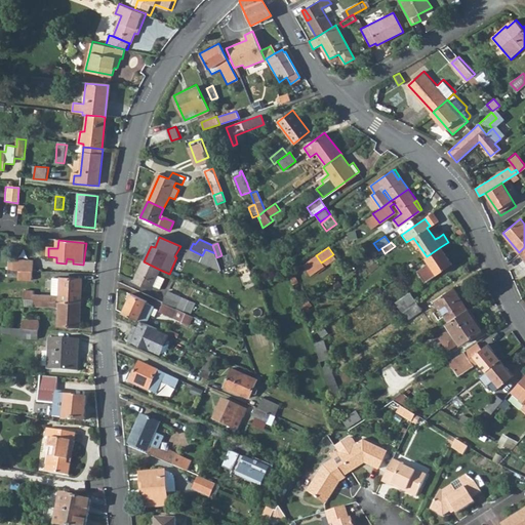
[(436,275),(437,275),(452,265),(440,247),(427,256),(425,257),(429,264),(417,271),(426,283),(436,275)]
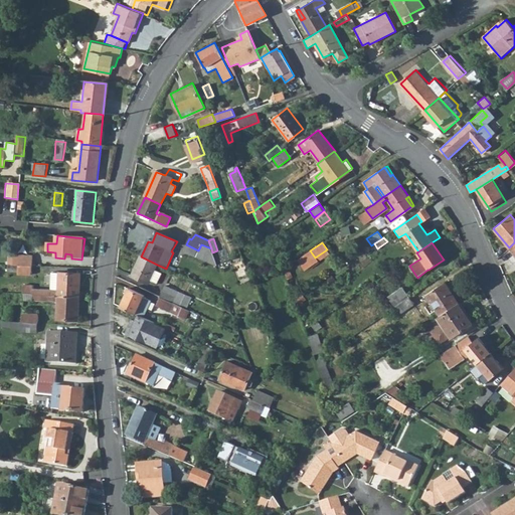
[(182,250),(195,256),(198,250),(186,244),(182,250)]
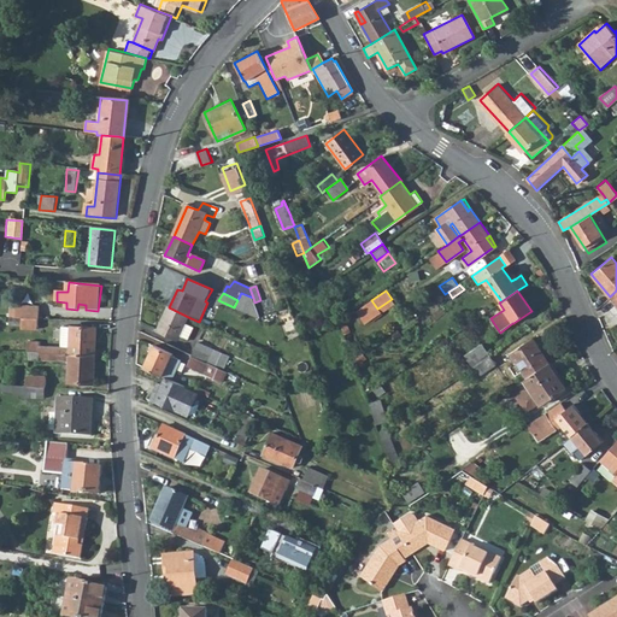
[(234,307),(259,319),(260,318),(254,303),(253,298),(241,293),(238,300),(234,307)]
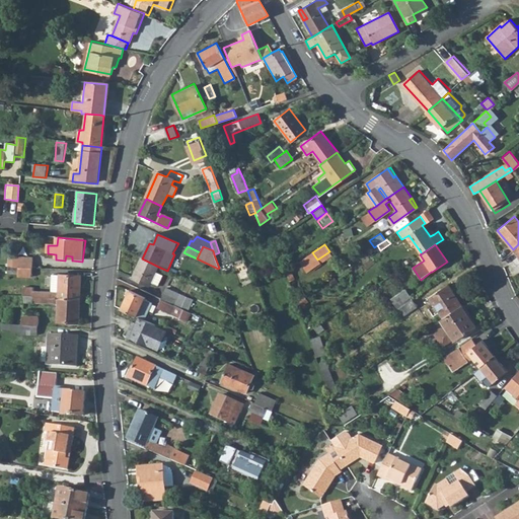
[(317,260),(312,252),(305,257),(313,269),(320,264),(317,260)]
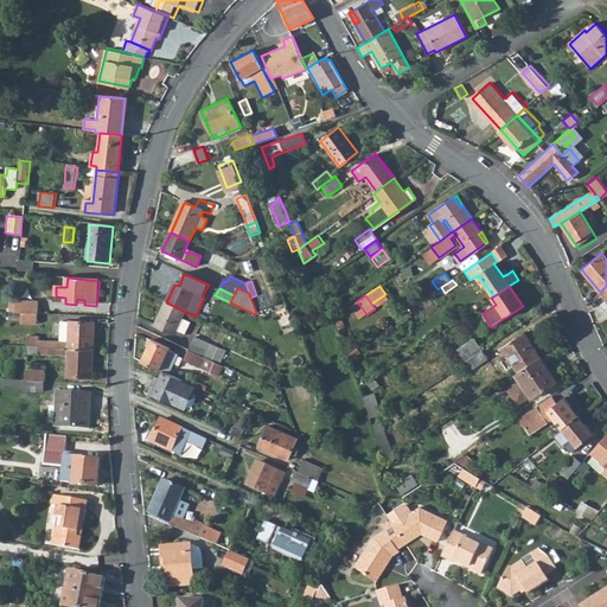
[(16,300),(14,312),(38,313),(39,301),(16,300)]
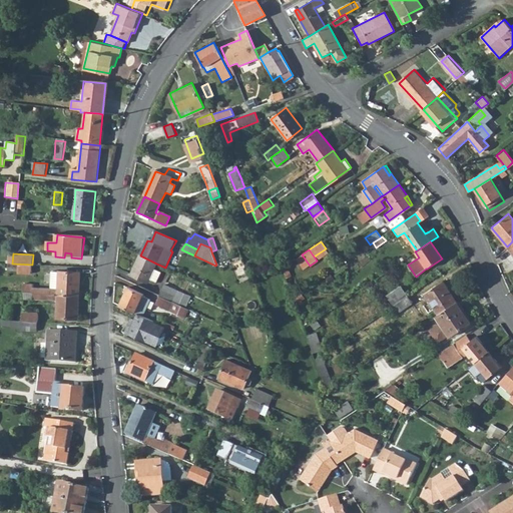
[(130,277),(146,285),(147,283),(152,272),(156,264),(140,255),(130,277)]
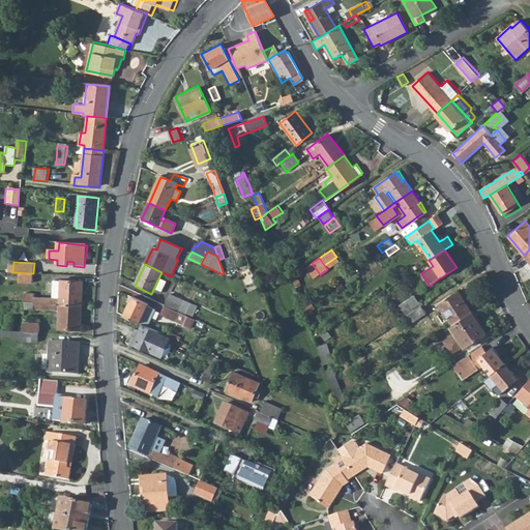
[(19,282),(33,283),(33,273),(12,272),(8,272),(8,278),(19,280),(19,282)]
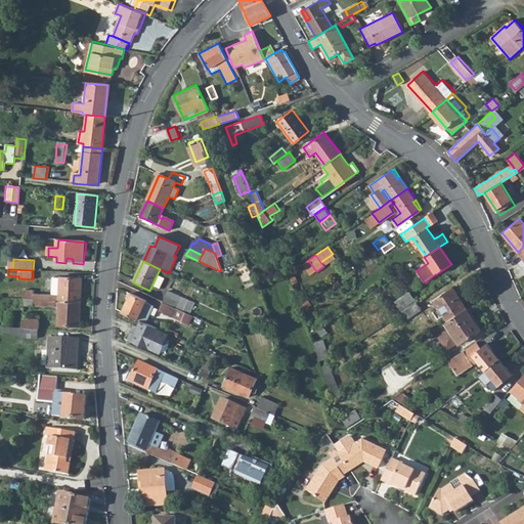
[(156,277),(150,289),(158,292),(163,280),(156,277)]
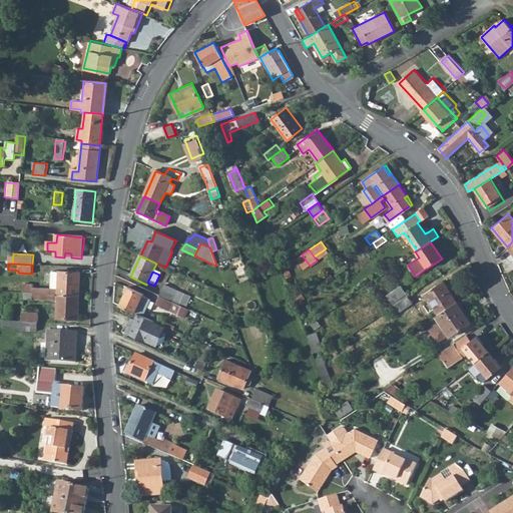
[(23,293),(79,296),(81,274),(53,273),(51,289),(34,288),(34,284),(24,284),(23,293)]
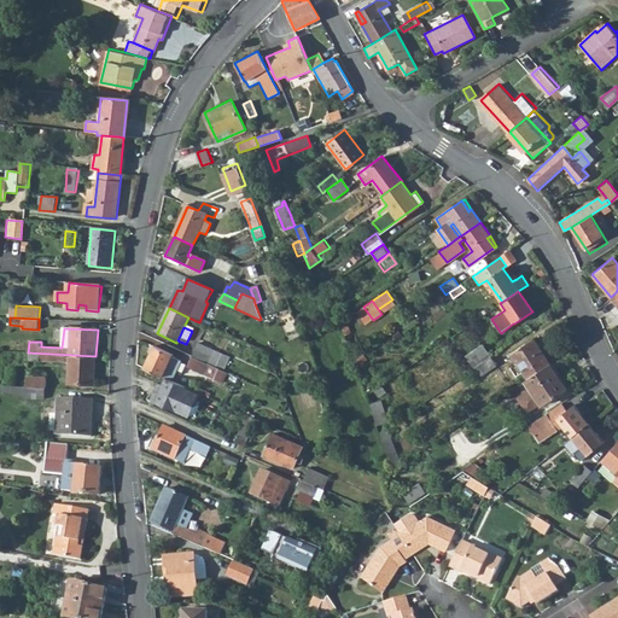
[(511,354),(517,363),(524,372),(528,379),(551,363),(532,338),(511,354)]
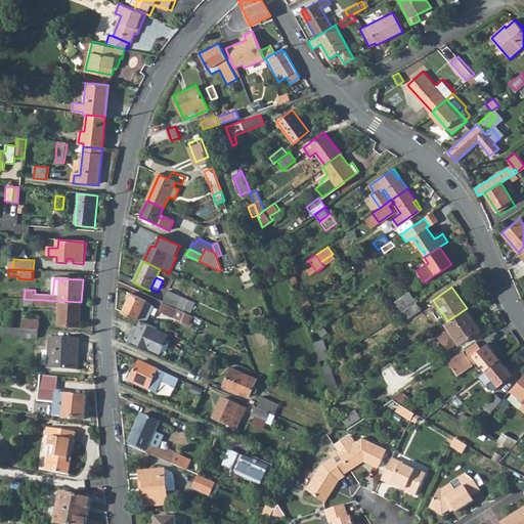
[(168,291),(163,303),(186,313),(192,302),(168,291)]
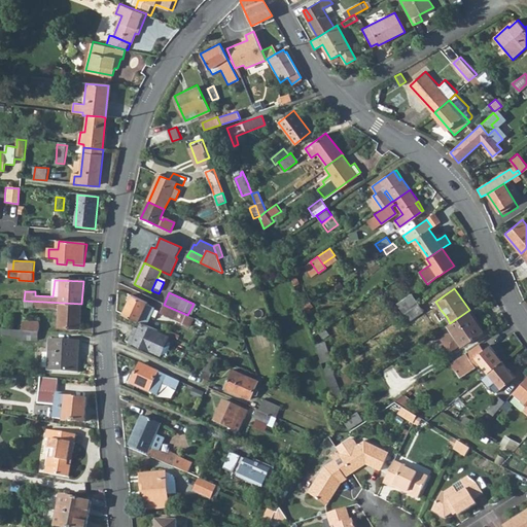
[(419,304),(412,294),(397,305),(405,314),(419,304)]
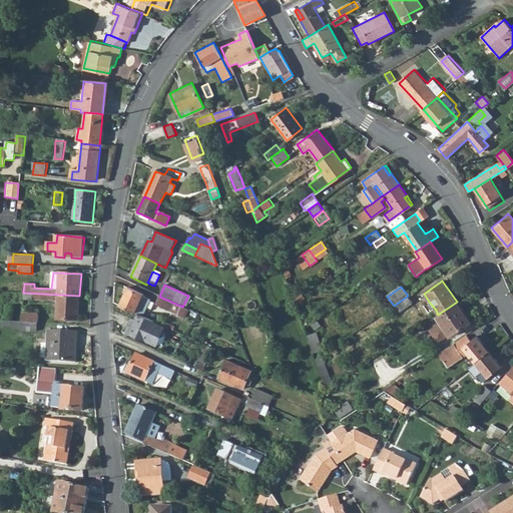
[(128,288),(119,306),(137,314),(143,317),(150,300),(141,296),(142,295),(128,288)]
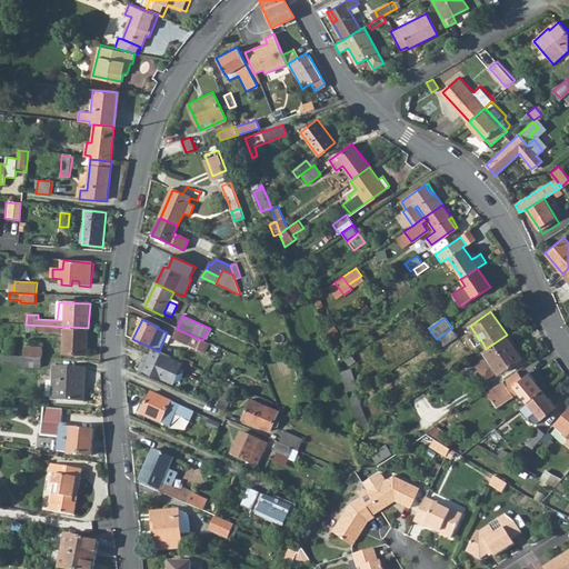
[(63,353),(87,356),(88,328),(26,325),(26,332),(65,336),(63,353)]
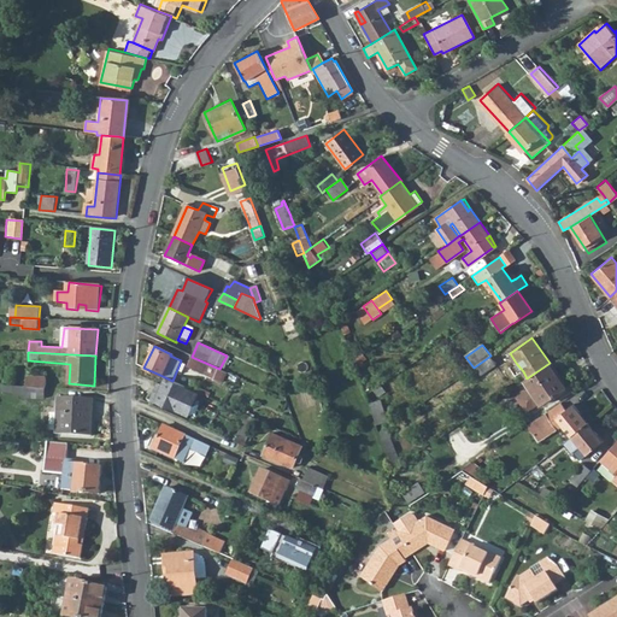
[(479,377),(495,365),(491,356),(474,368),(479,377)]
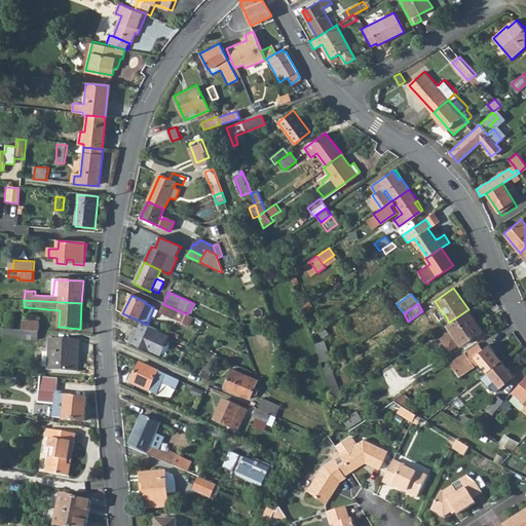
[(159,312),(190,327),(194,318),(187,314),(163,304),(159,312)]
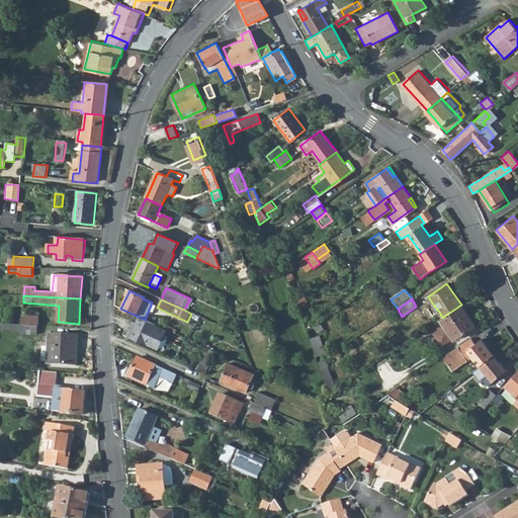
[(433,305),(426,309),(432,317),(439,312),(433,305)]
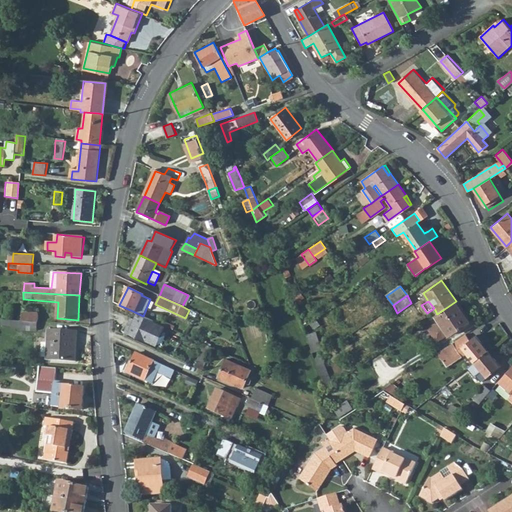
[(448,335),(469,322),(456,301),(437,314),(435,316),(440,323),(436,327),(442,337),(447,333),(448,335)]
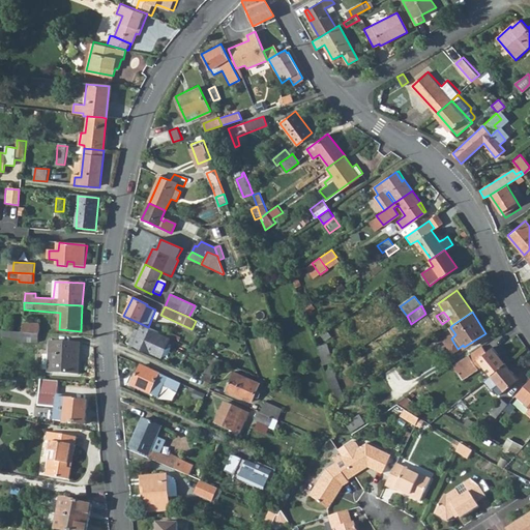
[(23,323),(22,331),(39,332),(40,324),(23,323)]
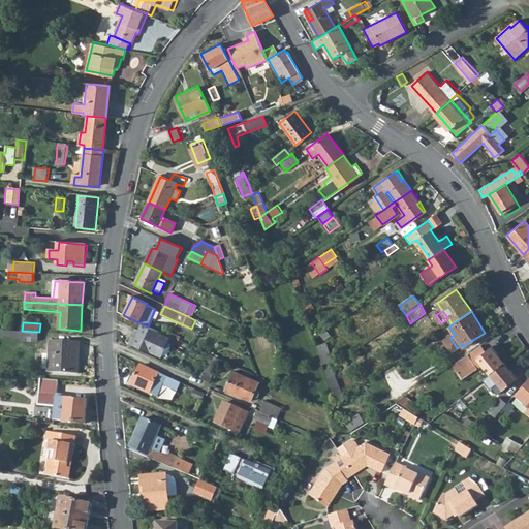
[(142,323),(132,344),(150,352),(159,332),(148,327),(142,323)]
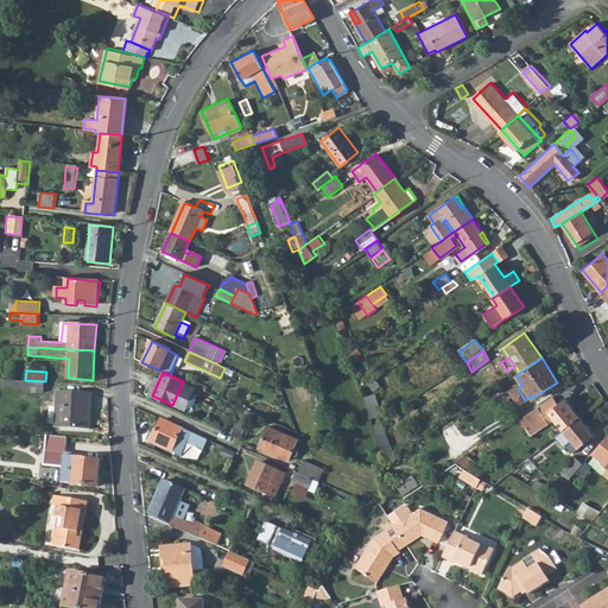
[(24,392),(44,393),(45,381),(25,380),(2,379),(2,385),(24,387),(24,392)]
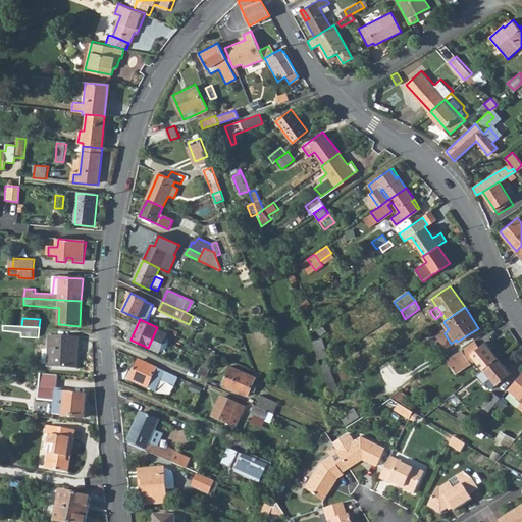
[(48,367),(77,368),(79,338),(49,337),(48,367)]
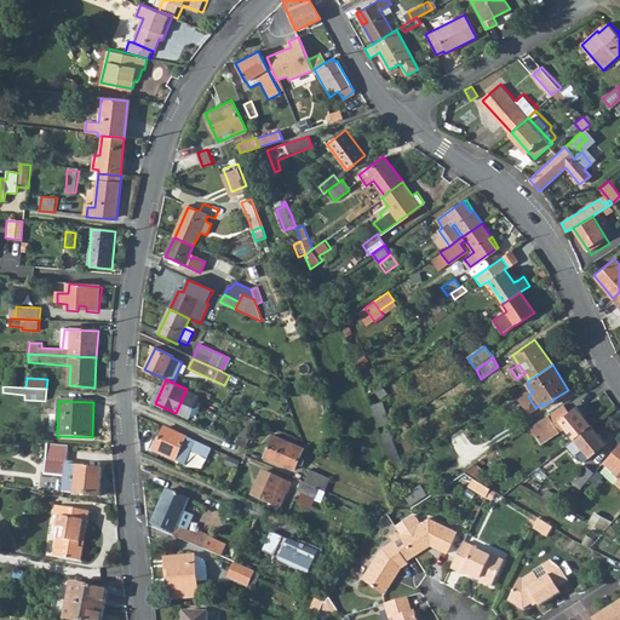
[(371,405),(378,426),(389,423),(382,401),(371,405)]
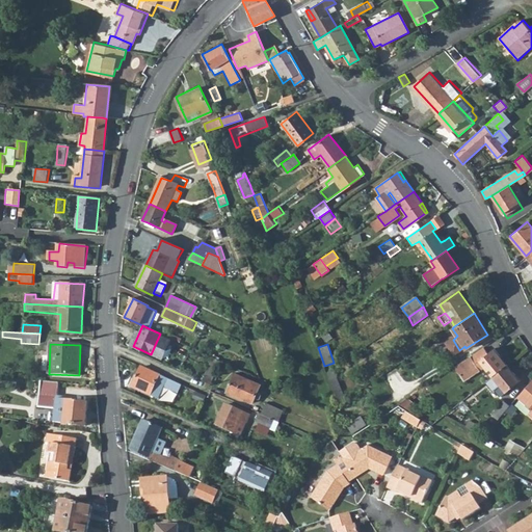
[(486,353),(483,348),(470,356),(475,363),(479,360),(486,353)]
